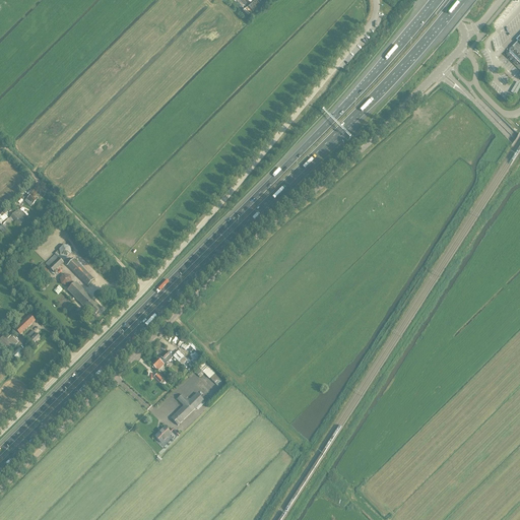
[(38,201),(31,195),(25,201),(30,207),(38,201)]
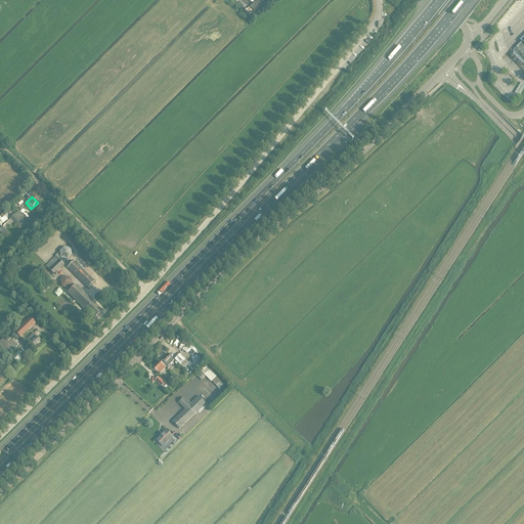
[(25,224),(22,220),(25,217),(19,211),(0,228),(0,233),(13,221),(19,228),(25,224)]
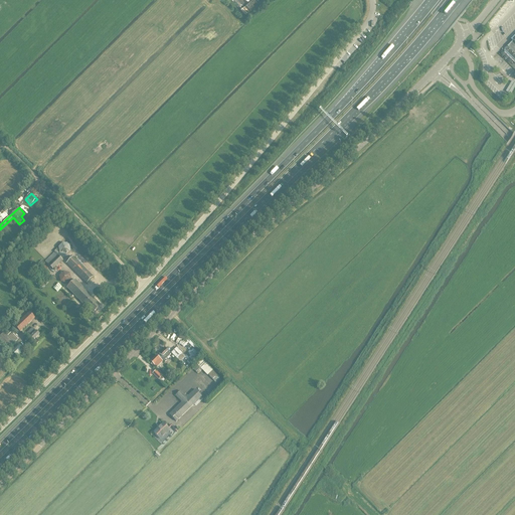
[(53,270),(63,261),(54,252),(45,262),(53,270)]
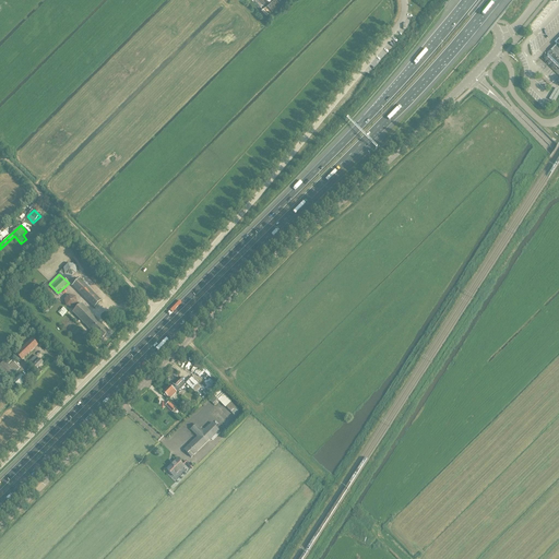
[(80,280),(72,286),(94,308),(102,300),(80,280)]
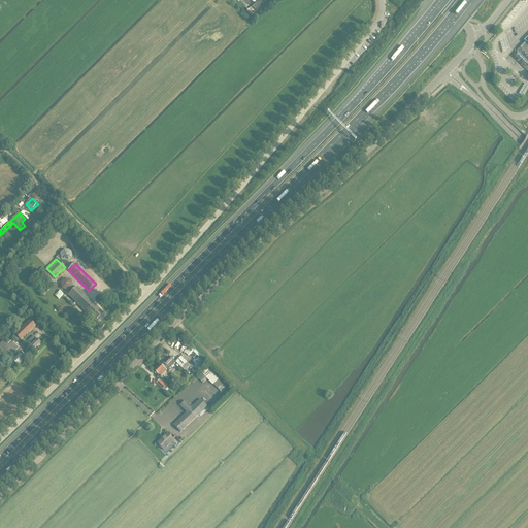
[(104,314),(77,287),(68,295),(95,322),(104,314)]
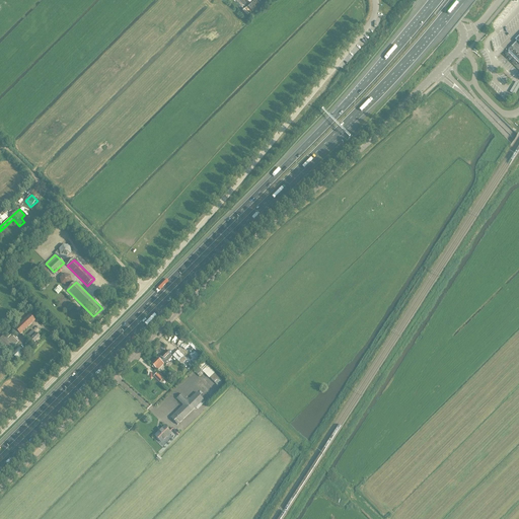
[(35,320),(29,314),(15,328),(20,335),(35,320)]
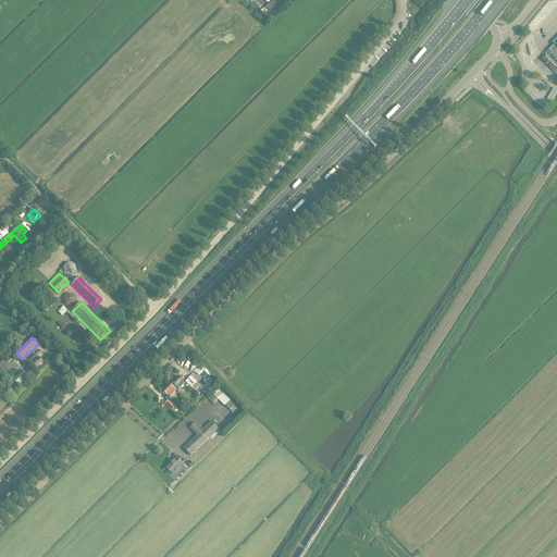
[(36,355),(29,361),(31,362),(29,364),(32,366),(33,364),(39,371),(40,372),(42,370),(41,370),(39,367),(42,362),(39,358),(38,359),(37,358),(38,357),(36,355)]
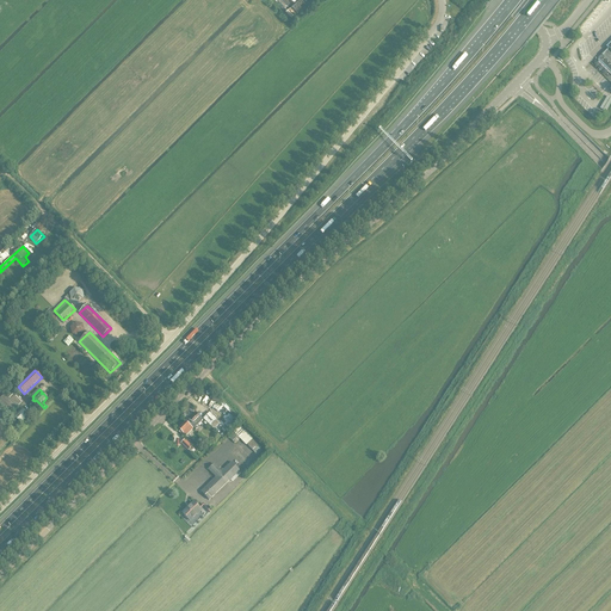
[(18,407),(23,402),(13,394),(10,399),(18,407)]
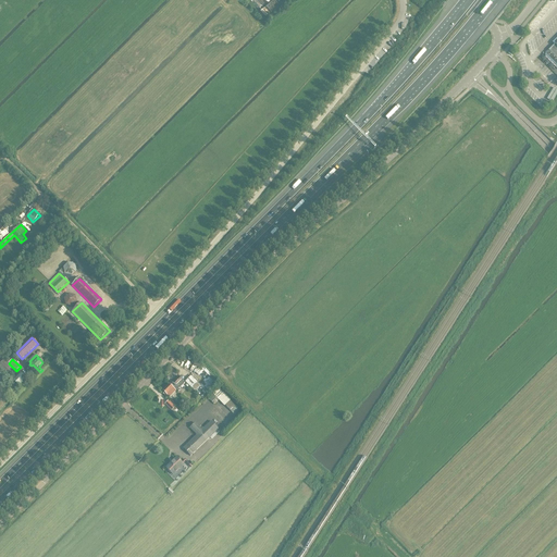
[(0,363),(0,369),(9,379),(16,372),(4,360),(0,363)]
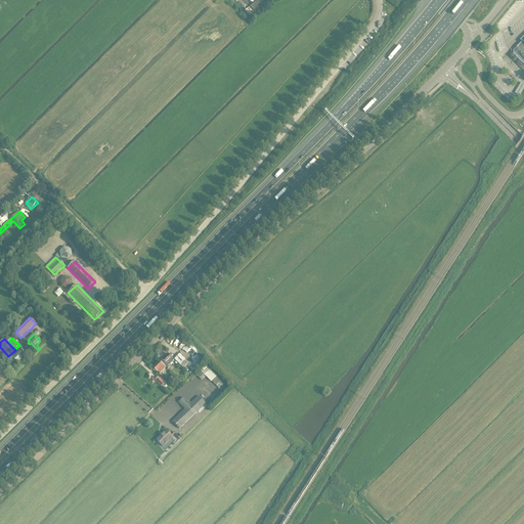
[(11,358),(17,364),(26,356),(19,350),(11,358)]
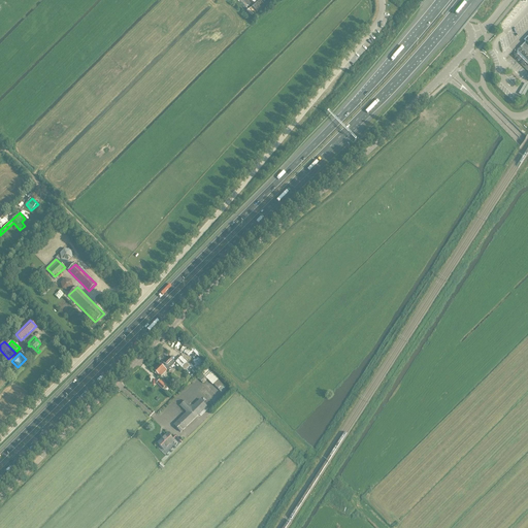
[(163,362),(165,364),(164,366),(169,371),(170,370),(170,369),(175,363),(169,357),(163,362)]
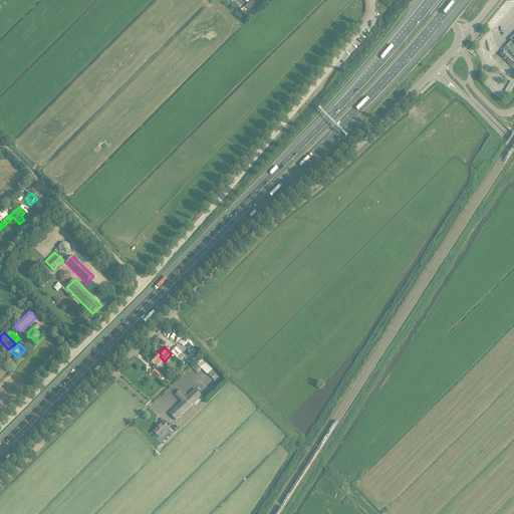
[(182,352),(177,347),(171,352),(173,354),(177,358),(182,352)]
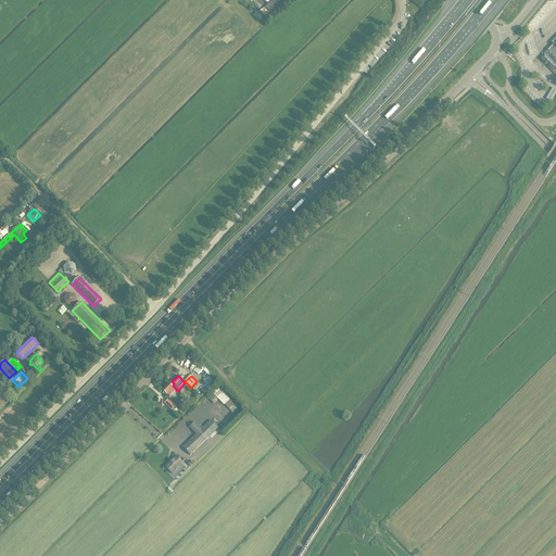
[(210,388),(217,381),(212,376),(204,382),(210,388)]
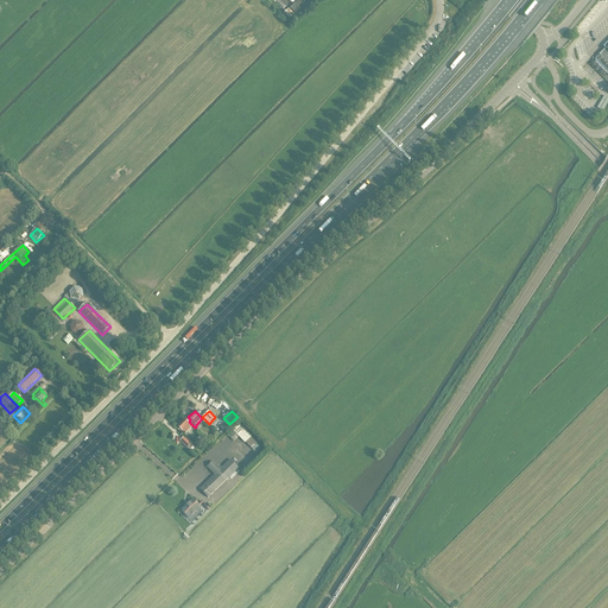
[(182,434),(183,432),(184,435),(192,426),(185,419),(178,428),(179,429),(178,430),(182,434)]
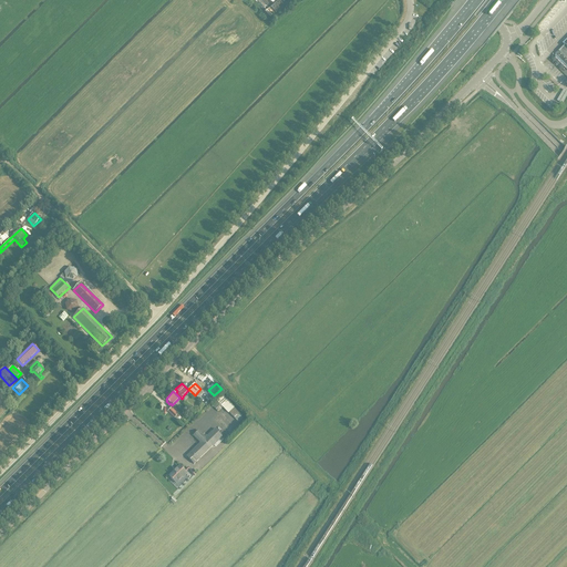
[(168,412),(175,419),(178,414),(172,408),(168,412)]
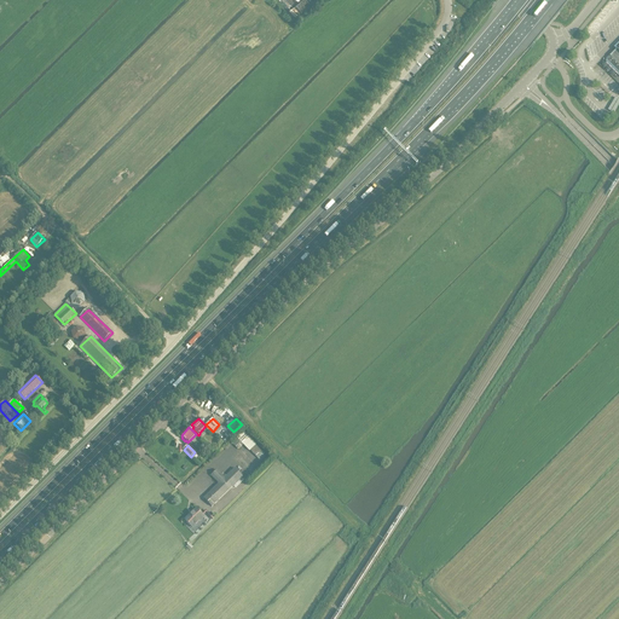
[(244,480),(242,478),(243,478),(235,468),(225,478),(218,470),(212,476),(219,484),(203,498),(212,507),(239,481),(241,482),(244,480)]
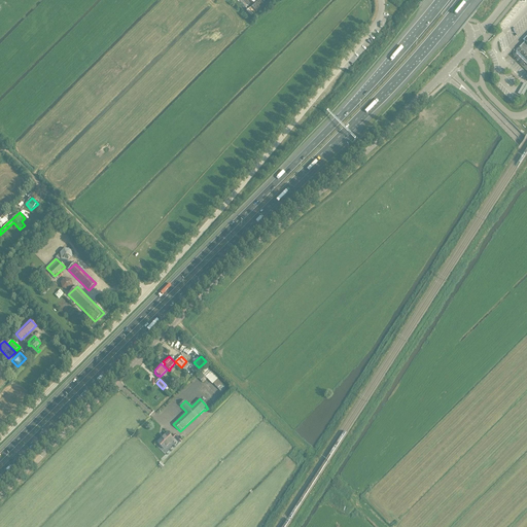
[(157,443),(165,450),(173,441),(167,433),(157,443)]
